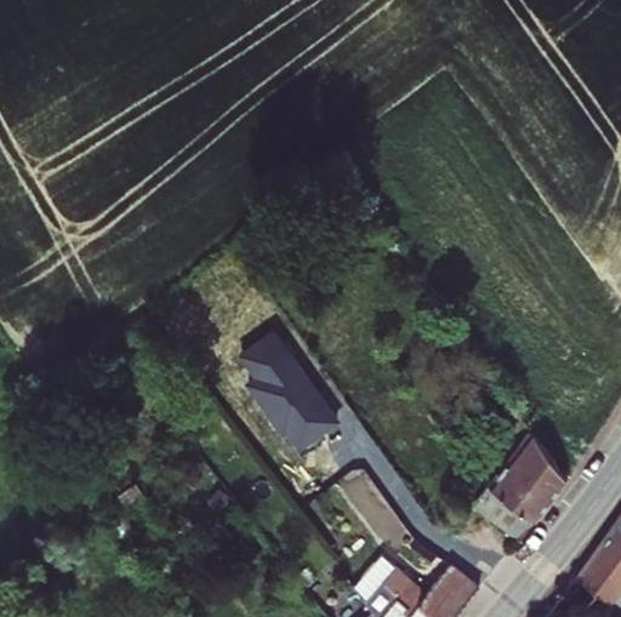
[(448,406),(438,415),(450,430),(460,423),(448,406)]
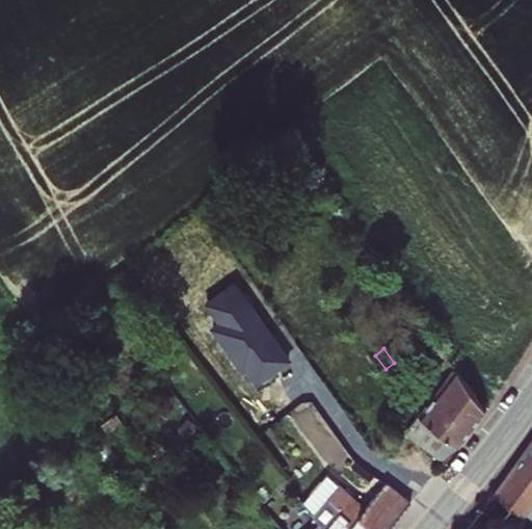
[(432,400),(455,372),(455,371),(439,374),(424,393),(432,400)]
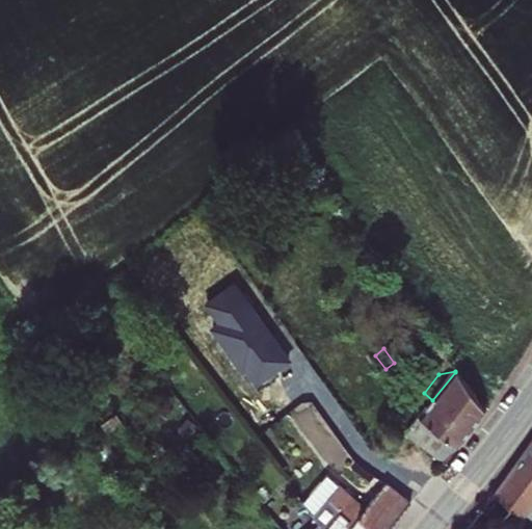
[(455,372),(432,400),(406,433),(443,461),(486,411),(455,372)]
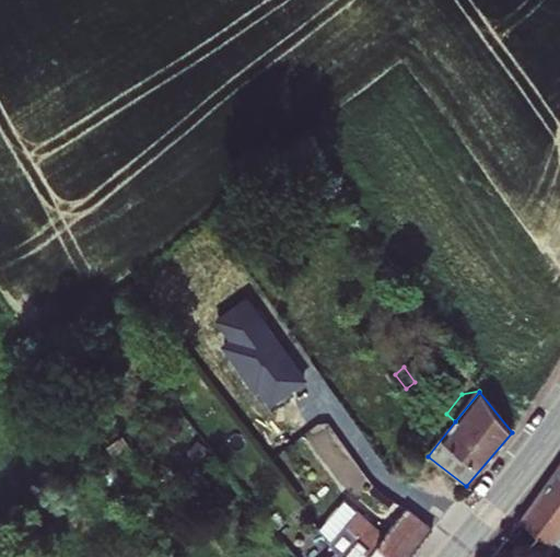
[(559,466),(521,522),(550,544),(559,531),(559,466)]
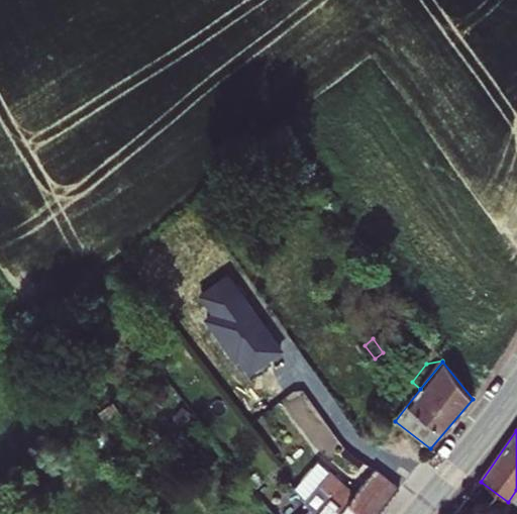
[(294,489),(310,509),(313,513),(377,513),(397,489),(374,470),(353,494),(317,461),(294,489)]
